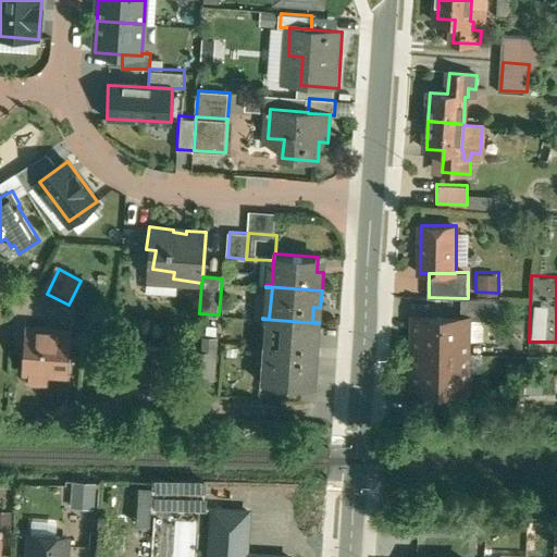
[(468,298),(462,298),(462,318),(469,318),(469,319),(502,320),(502,298),(468,298)]
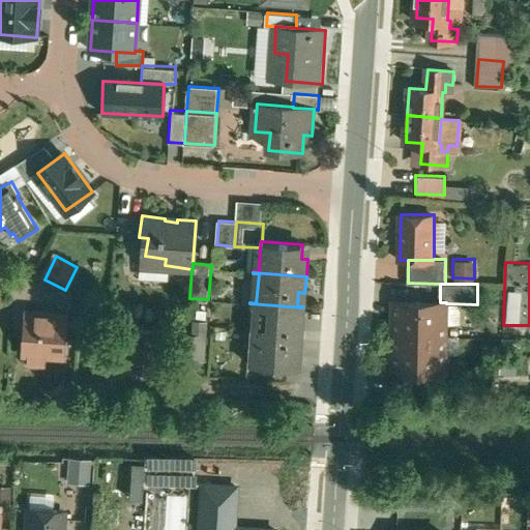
[(440,302),(395,301),(394,335),(445,336),(446,303),(446,302),(440,302)]
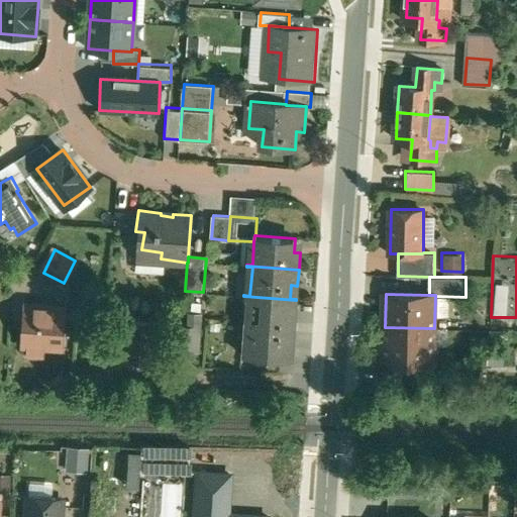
[(296,300),(243,296),(239,353),(292,357),(296,300)]
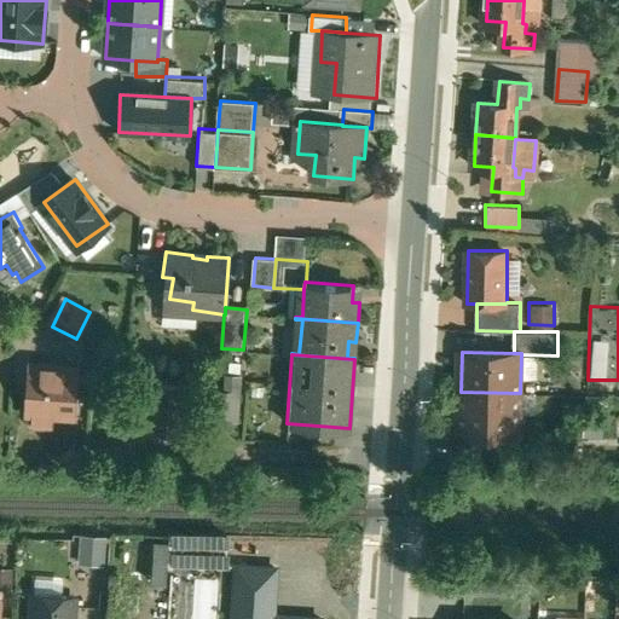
[(61,365),(32,363),(28,410),(76,414),(79,370),(61,369),(61,365)]
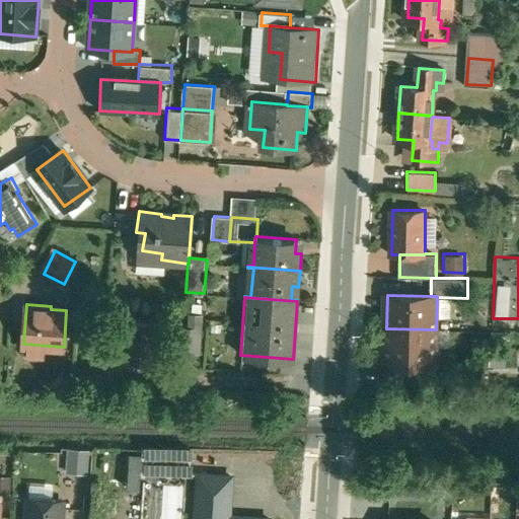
[(186,324),(184,351),(199,351),(200,324),(186,324)]
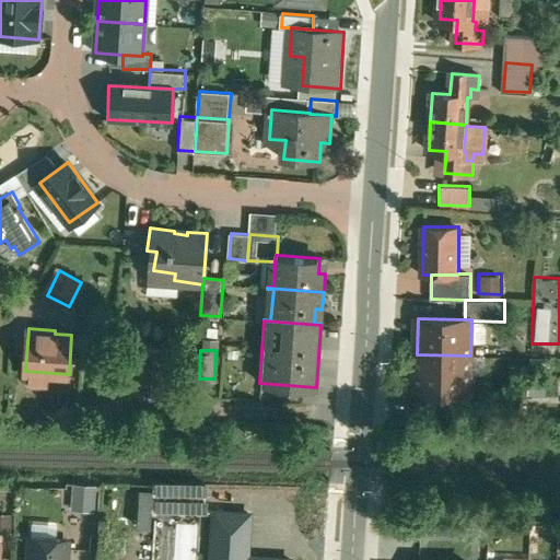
[(470,356),(417,354),(417,391),(469,392),(470,356)]
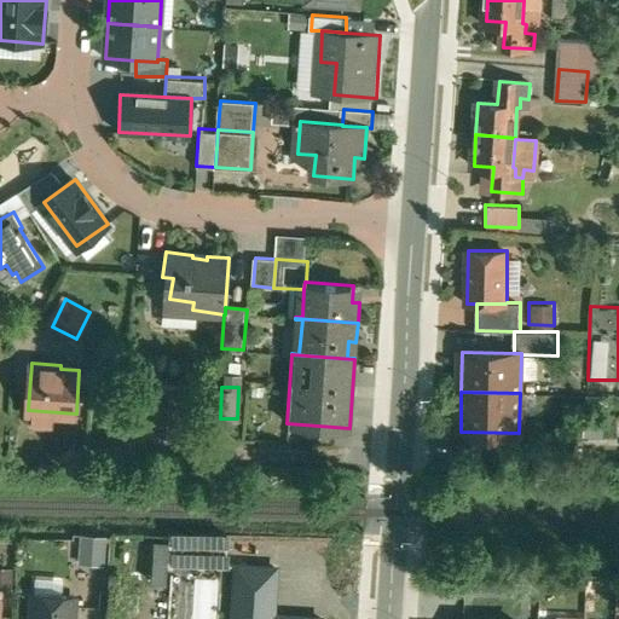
[(86,460),(77,450),(64,461),(73,470),(86,460)]
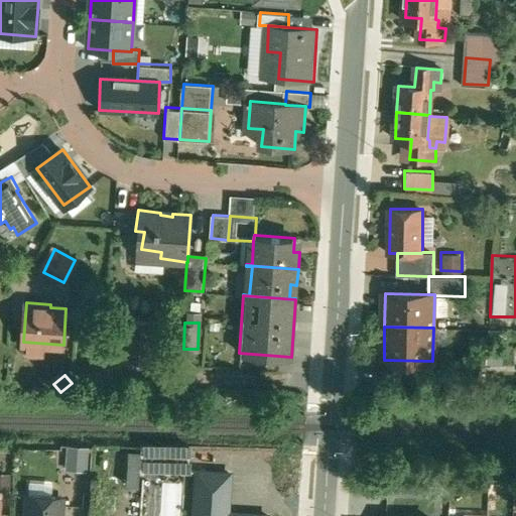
[(190,446),(141,445),(140,470),(189,471),(190,446)]
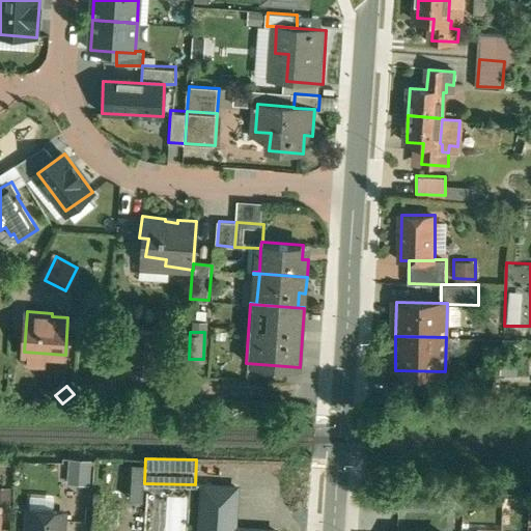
[(91,460),(70,459),(68,484),(90,485),(91,460)]
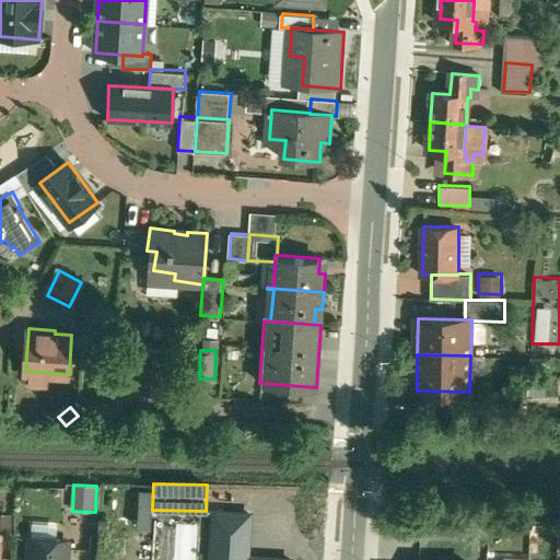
[(0,529),(10,531),(10,511),(0,511),(0,529)]
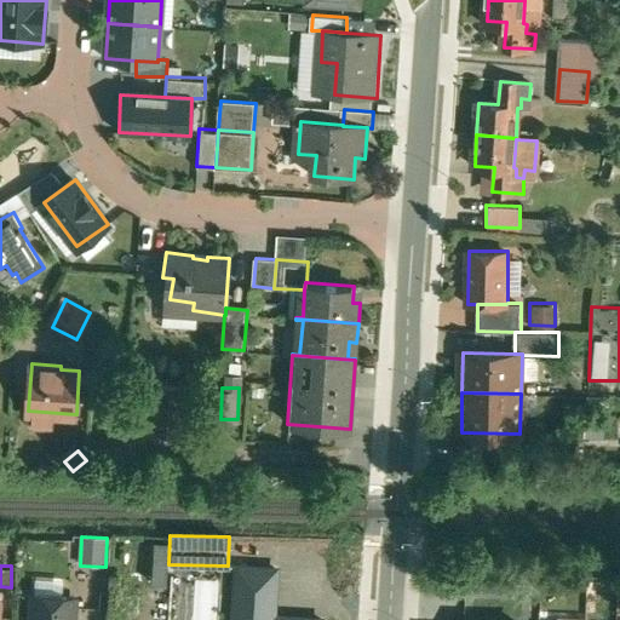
[(279,569),(239,566),(236,615),(247,615),(247,614),(275,616),(279,569)]
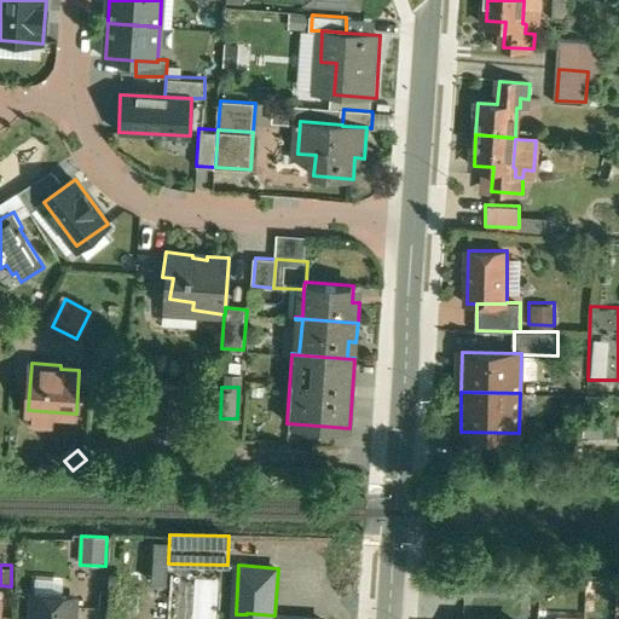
[(75,596),(36,594),(34,617),(32,617),(30,618),(73,618),(73,617),(79,612),(79,606),(74,605),(75,596)]
